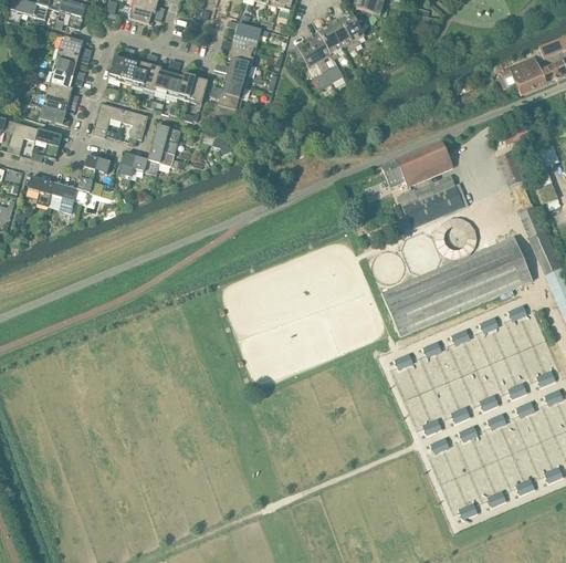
[(22,12),(33,16),(37,3),(22,0),(12,0),(7,20),(19,23),(22,12)]
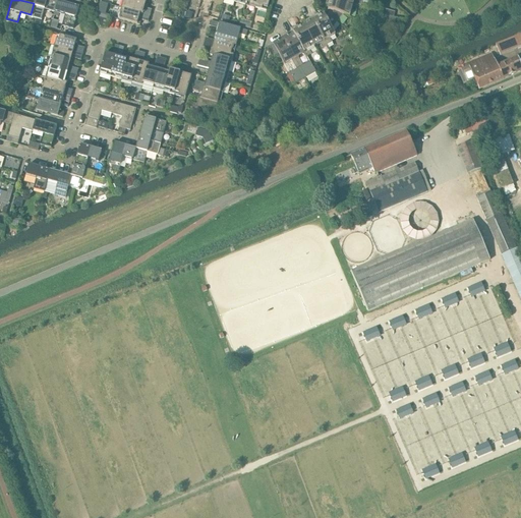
[(35,0),(34,3),(31,14),(42,17),(45,6),(55,9),(57,0),(35,0)]
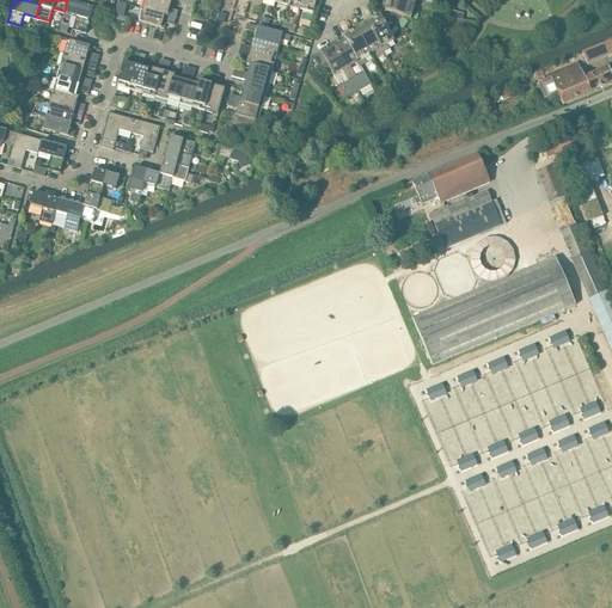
[(93,5),(77,0),(67,0),(65,11),(77,14),(73,28),(86,31),(93,5)]
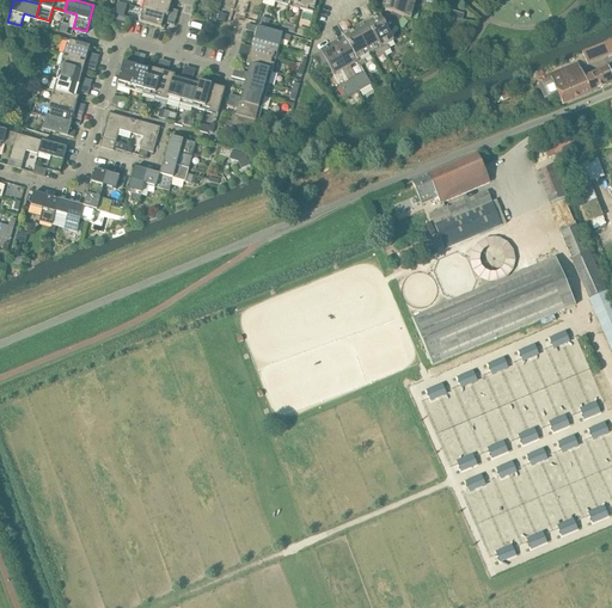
[(176,16),(178,8),(170,6),(171,1),(167,0),(144,0),(142,6),(176,16)]
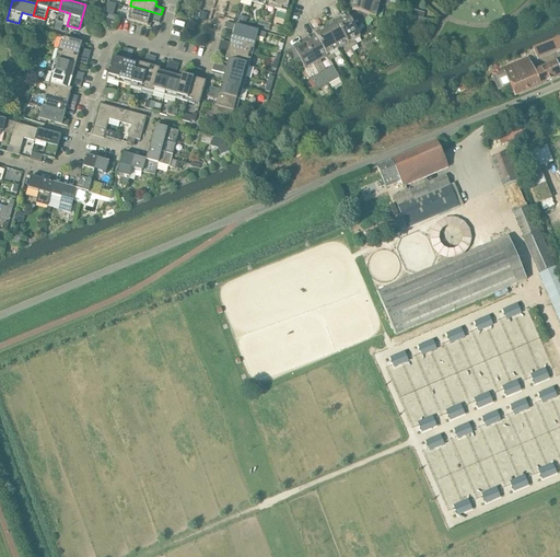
[(276,0),(275,6),(287,9),(289,0),(276,0)]
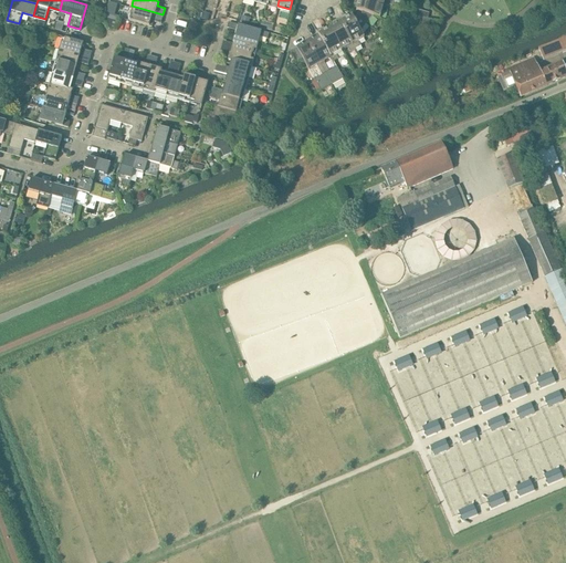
[(356,12),(366,21),(373,13),(380,16),(381,9),(387,10),(388,4),(373,0),(354,0),(354,2),(357,3),(356,9),(358,9),(356,12)]
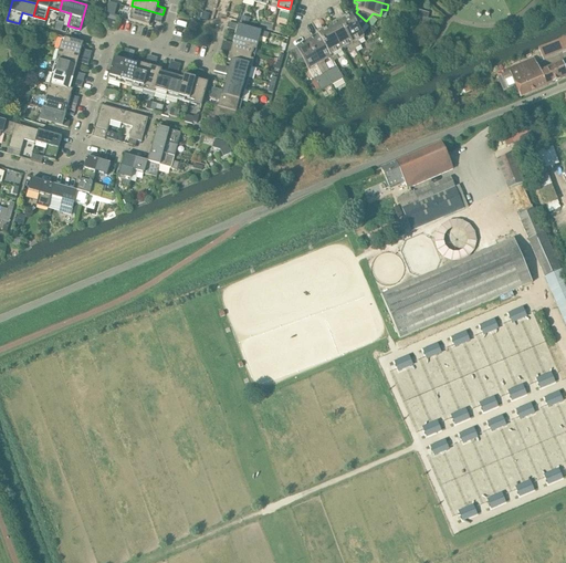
[(160,21),(163,14),(132,6),(128,18),(153,24),(154,19),(160,21)]
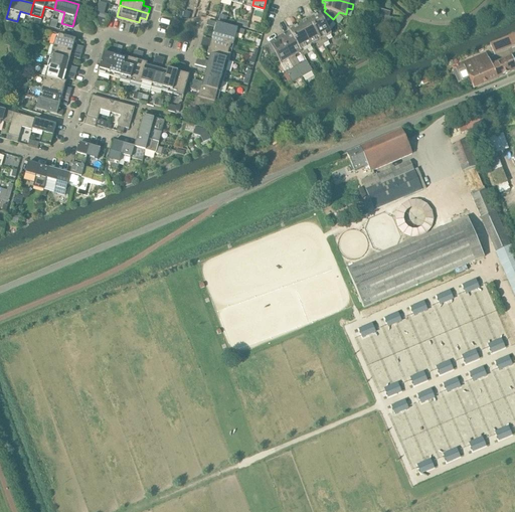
[(210,8),(208,14),(215,16),(217,10),(210,8)]
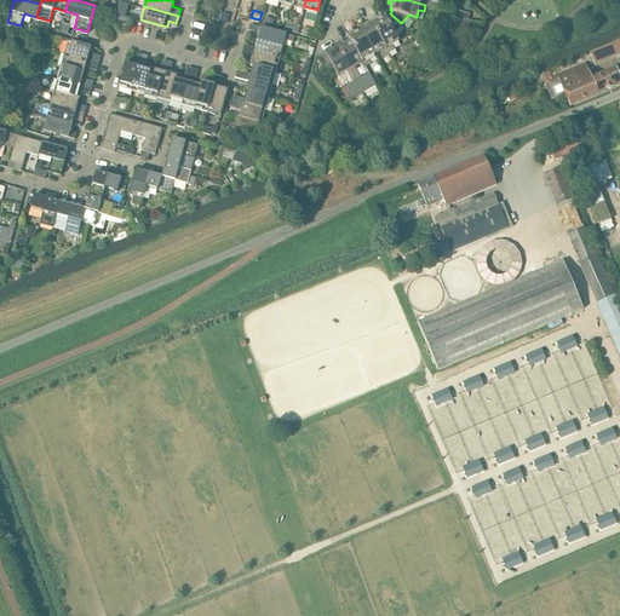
[(401,23),(390,13),(386,17),(385,15),(380,18),(378,15),(371,18),(389,51),(395,47),(392,42),(399,39),(395,32),(401,23)]
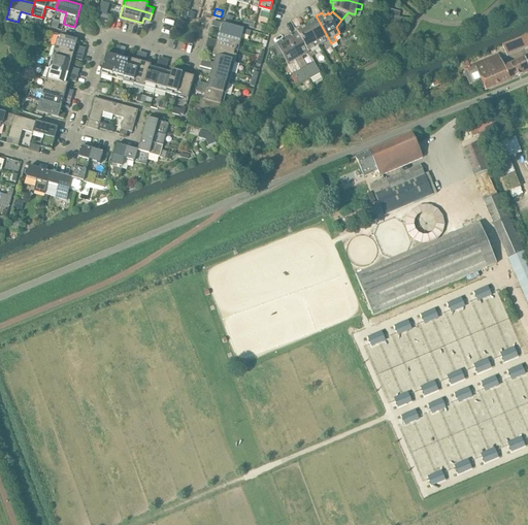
[(107,17),(100,14),(98,21),(105,23),(107,17)]
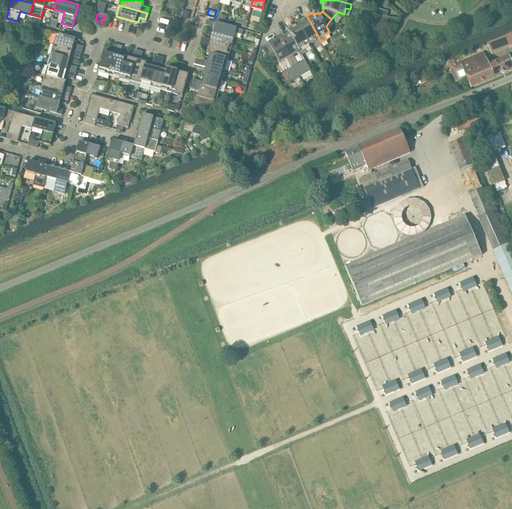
[(321,42),(306,15),(301,18),(302,21),(298,24),(309,43),(314,40),(316,45),(321,42)]
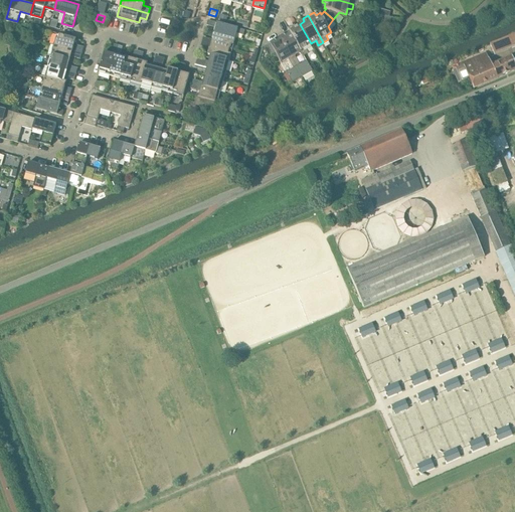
[(238,16),(236,22),(246,25),(248,19),(238,16)]
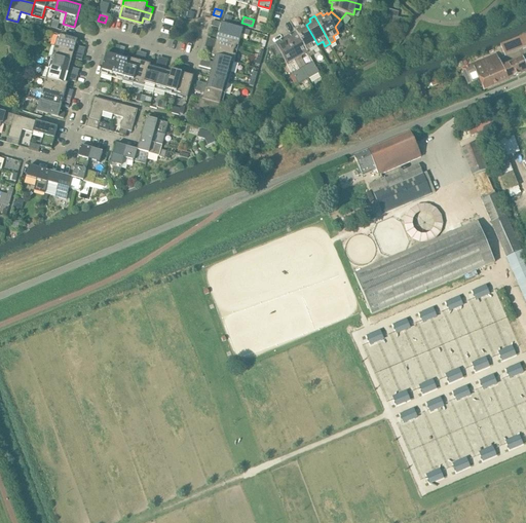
[(218,32),(239,38),(241,32),(249,34),(251,29),(213,19),(212,24),(220,26),(218,32)]
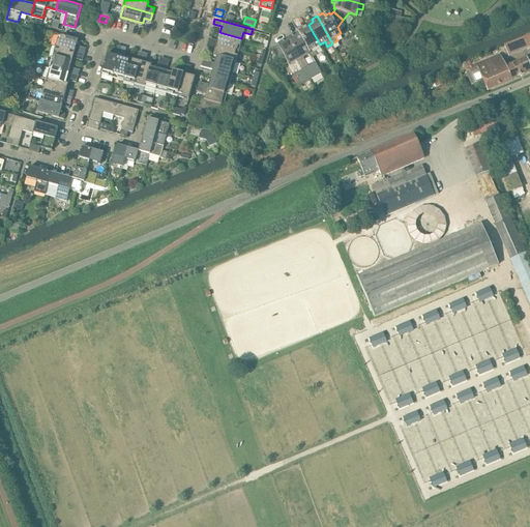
[(259,21),(257,27),(265,29),(267,23),(259,21)]
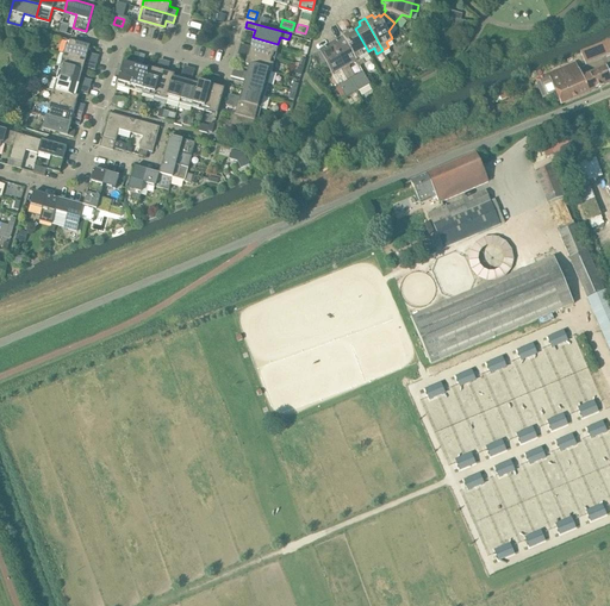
[(341,31),(342,33),(343,36),(343,35),(360,63),(365,60),(362,55),(368,51),(355,29),(350,31),(348,27),(341,31)]
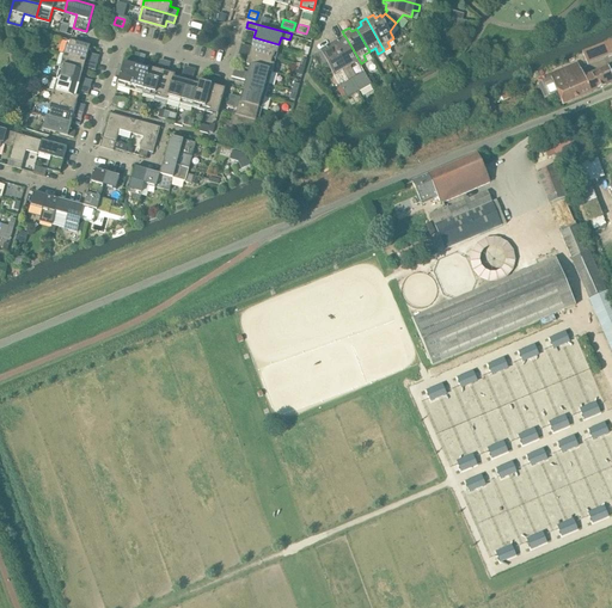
[(360,63),(361,63),(344,35),(344,36),(332,42),(359,88),(372,81),(363,68),(356,73),(350,65),(352,62),(357,59),(360,63)]
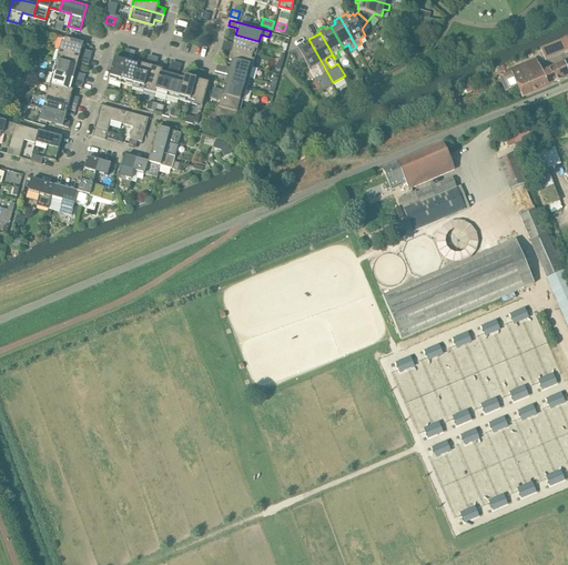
[(235,34),(233,47),(256,53),(259,41),(235,34)]
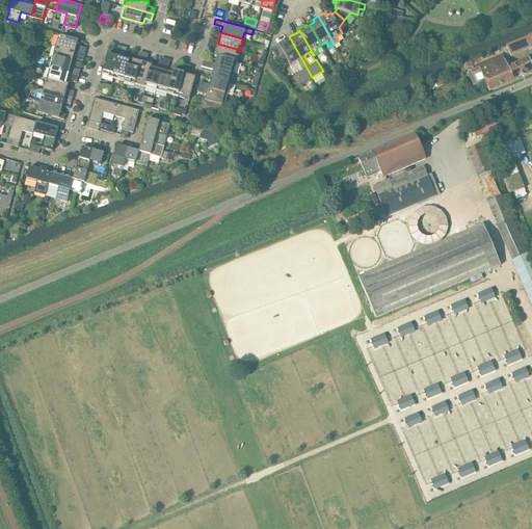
[(84,53),(85,51),(86,46),(79,44),(80,40),(58,33),(55,44),(84,53)]
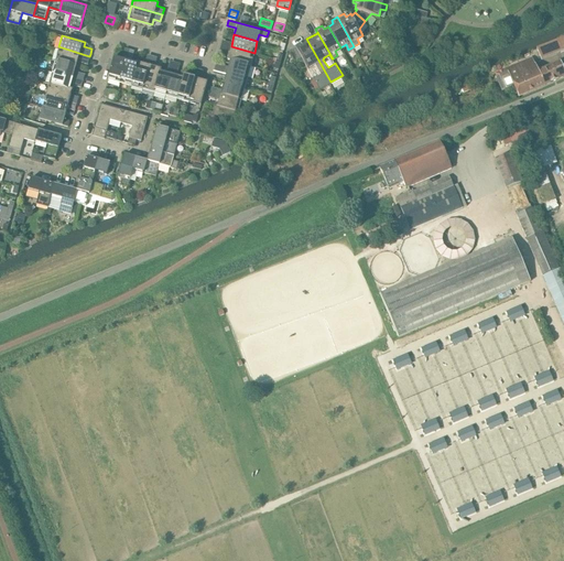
[(563,46),(563,35),(538,46),(541,56),(563,46)]
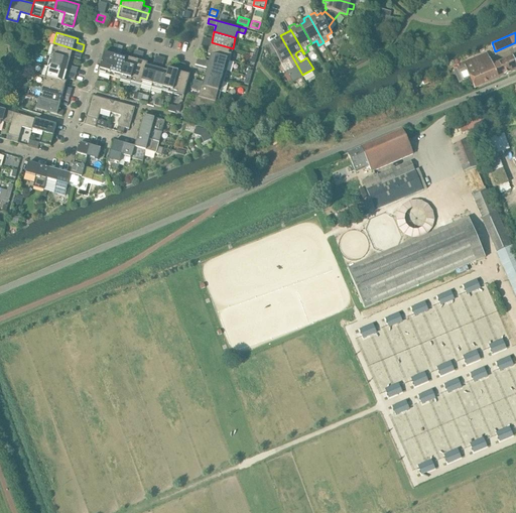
[(280,35),(270,41),(281,60),(287,57),(289,57),(293,66),(286,70),(292,81),(302,75),(280,35)]
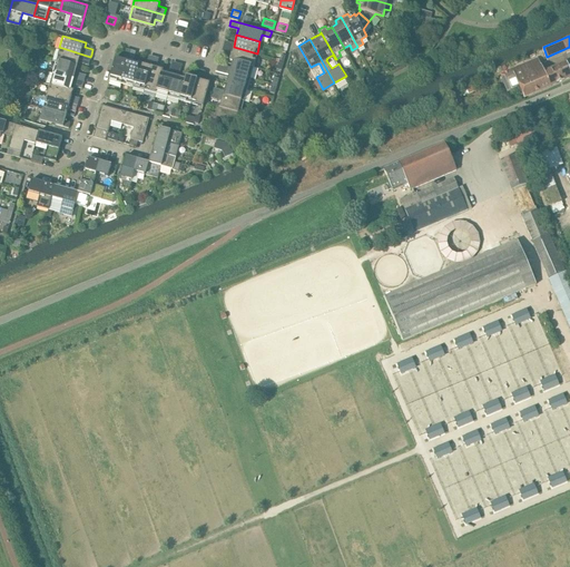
[(88,64),(90,57),(59,47),(56,59),(79,66),(80,61),(88,64)]
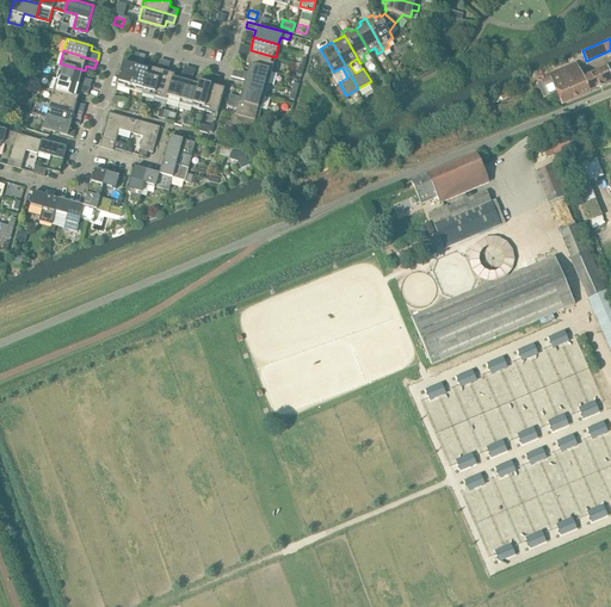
[(251,50),(247,62),(272,69),(276,57),(251,50)]
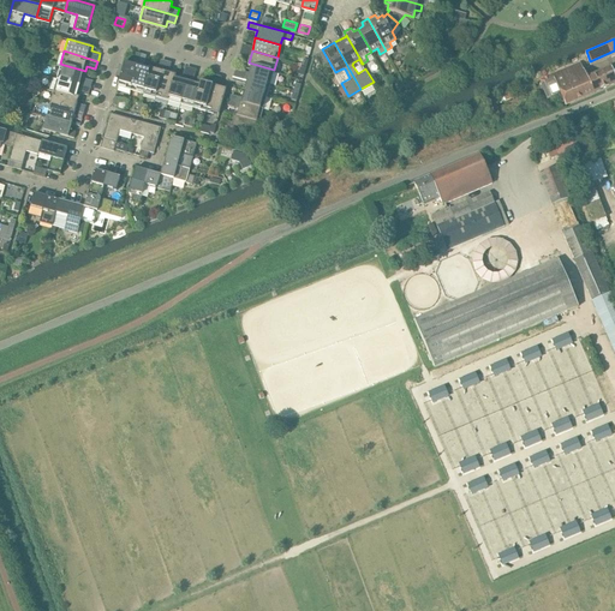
[(541,76),(547,91),(548,93),(559,87),(586,75),(579,59),(551,71),(541,76)]
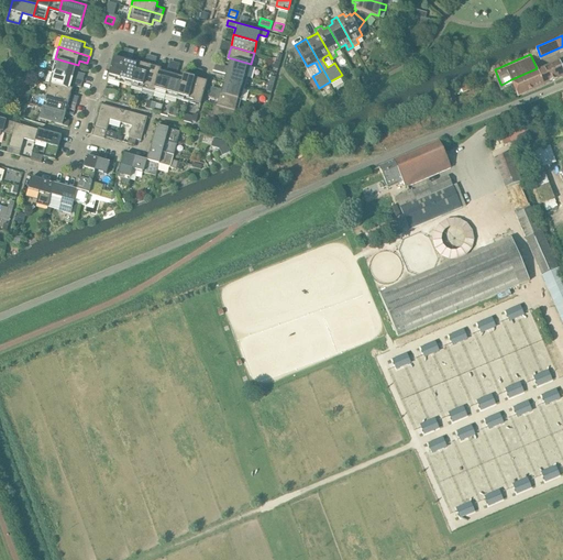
[(120,80),(127,57),(121,55),(120,58),(113,56),(108,77),(120,80)]
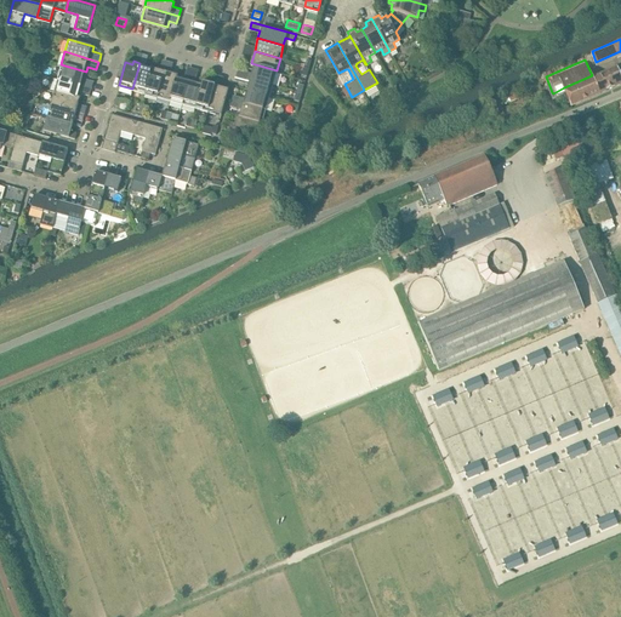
[(132,89),(144,92),(152,67),(151,66),(151,69),(143,67),(144,64),(140,63),(132,89)]
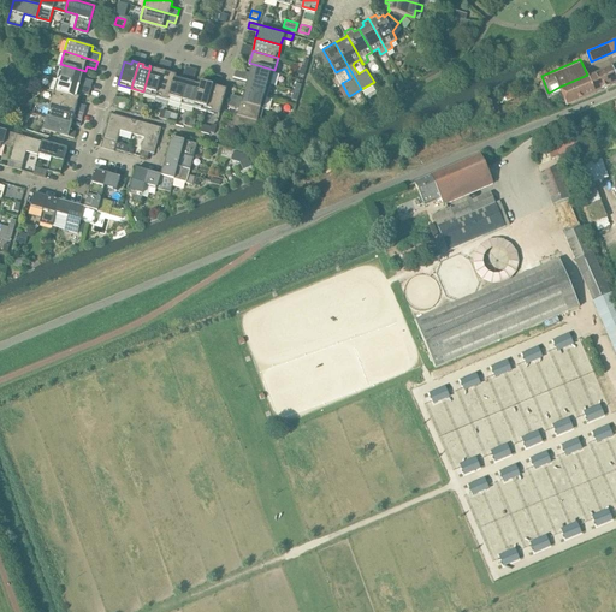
[(271,83),(274,70),(249,63),(248,64),(252,64),(249,71),(247,70),(244,76),(271,83)]
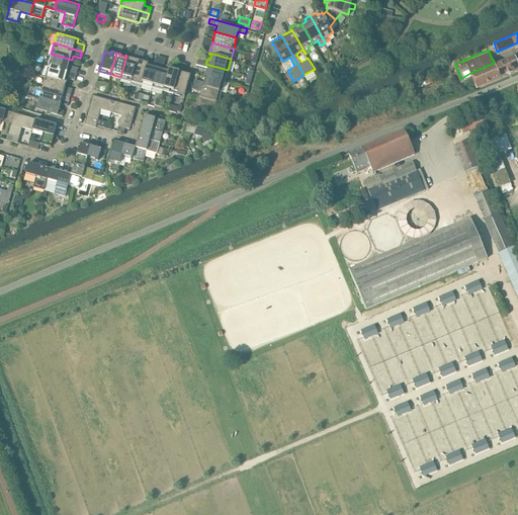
[(51,54),(48,64),(76,72),(78,66),(71,64),(72,60),(51,54)]
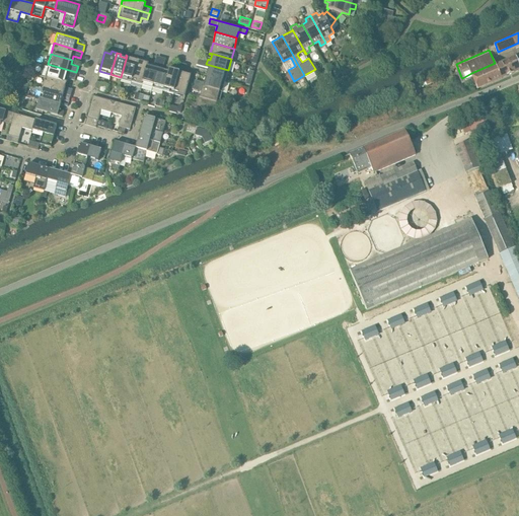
[(518,67),(518,62),(517,58),(516,54),(495,63),(500,75),(518,67)]
